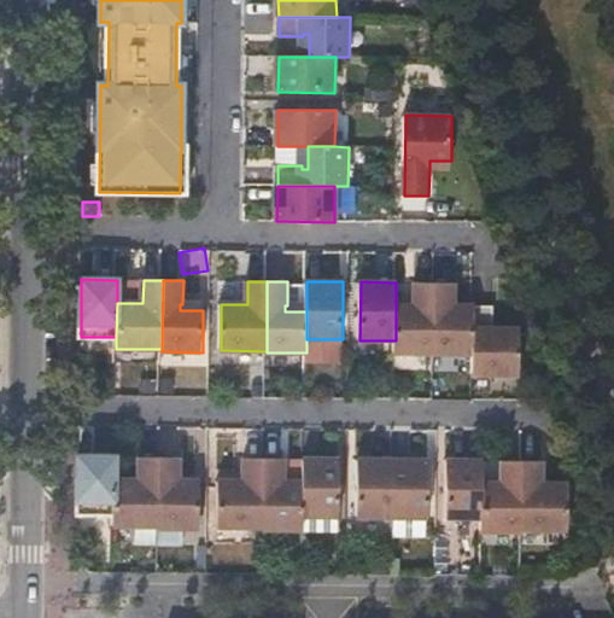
[(396,354),(434,354),(436,281),(416,281),(416,305),(416,307),(419,307),(419,312),(396,312),(396,340),(396,354)]
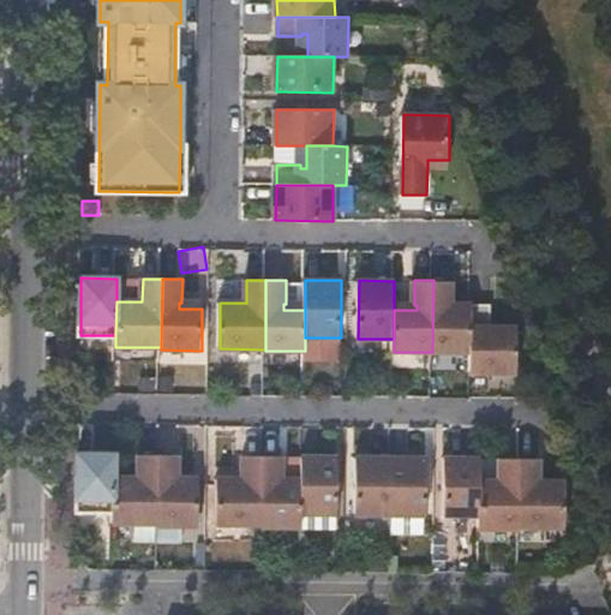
[(432,352),(472,353),(472,310),(450,310),(450,305),(453,305),(453,304),(453,281),(433,280),(432,352)]
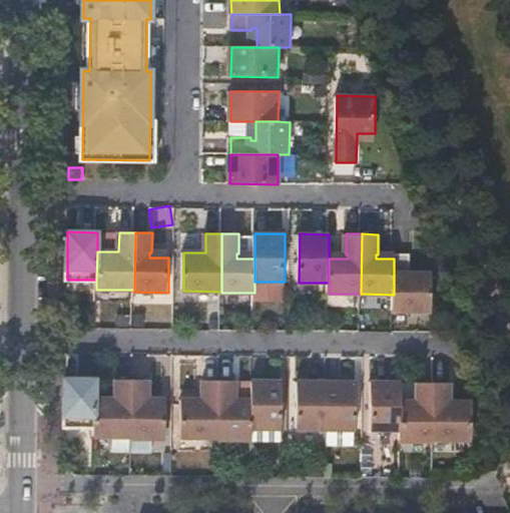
[(394,295),(394,312),(433,312),(433,273),(411,273),(411,253),(394,253),(394,259),(394,295)]
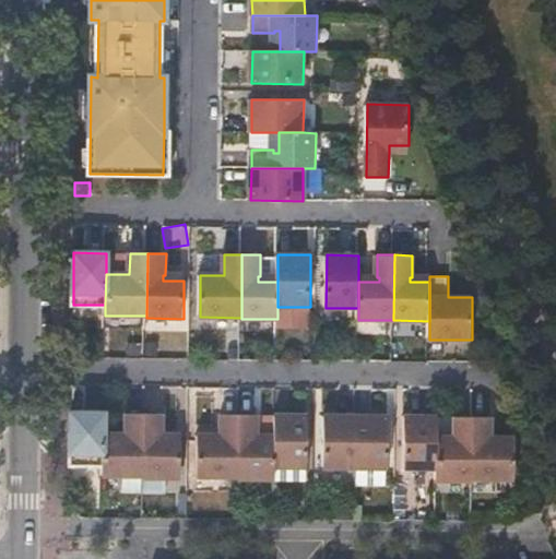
[(72,345),(72,358),(87,358),(87,345),(72,345)]
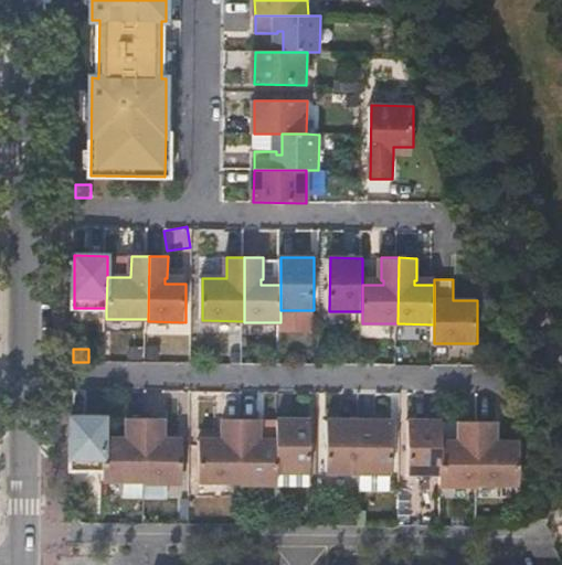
[(73,417),(72,470),(105,470),(105,438),(105,418),(73,417)]
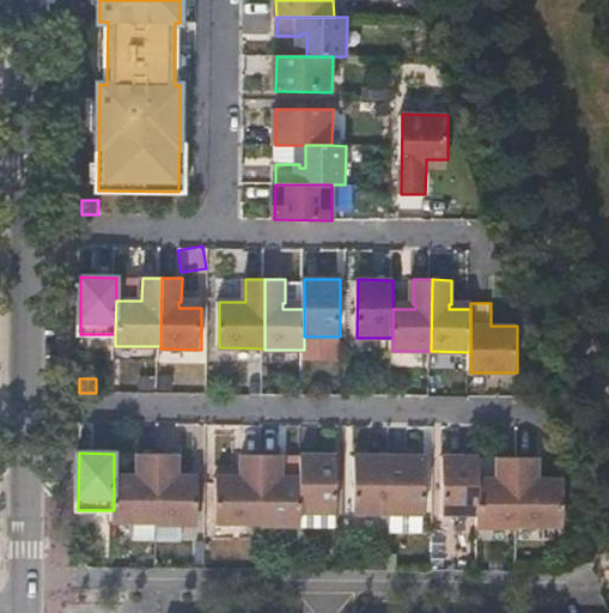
[(114,510),(114,522),(158,522),(159,454),(140,454),(139,477),(114,475),(114,510)]
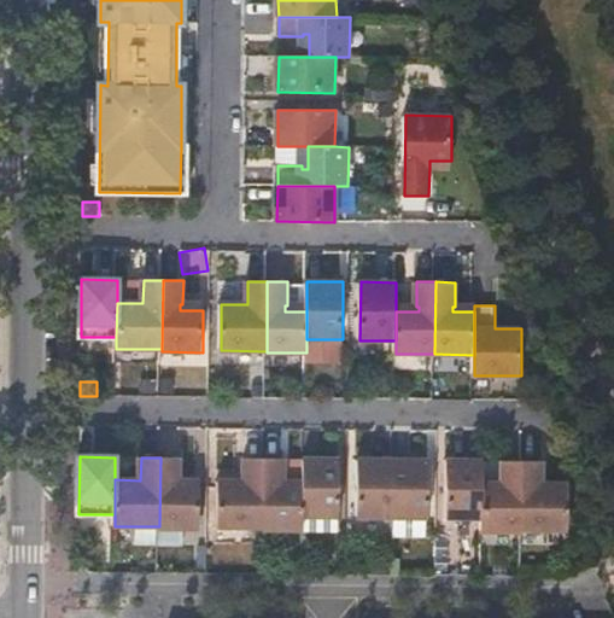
[(159,526),(159,529),(200,529),(200,488),(177,488),(177,482),(181,482),(181,481),(181,458),(161,458),(159,526)]
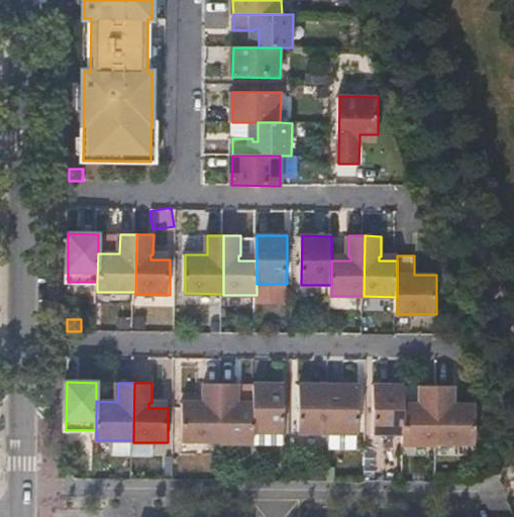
[(183,441),(221,441),(222,384),(205,384),(205,403),(184,402),(183,441)]
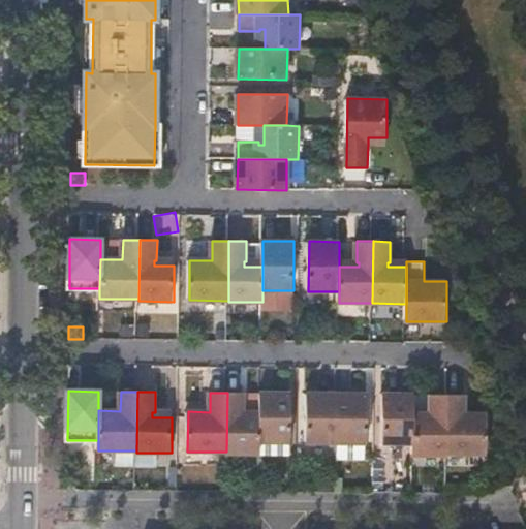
[(226,452),(226,454),(260,454),(260,442),(260,418),(242,418),(242,413),(245,413),(245,412),(245,393),(227,393),(226,452)]
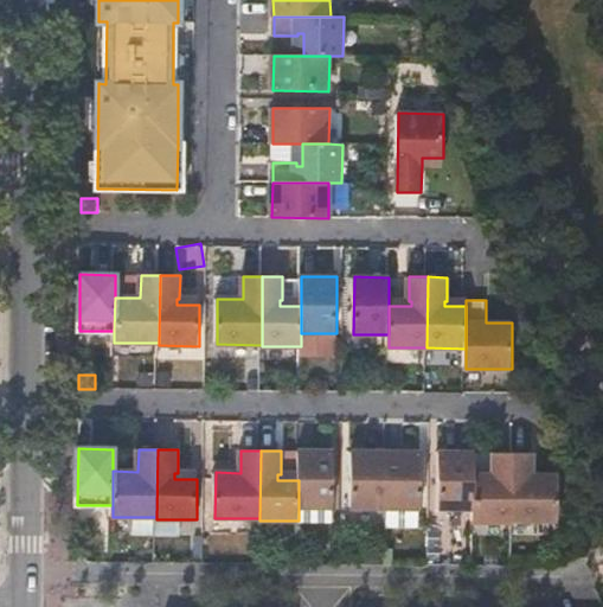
[(335,451),(299,451),(299,473),(299,480),(299,508),(334,508),(335,451)]
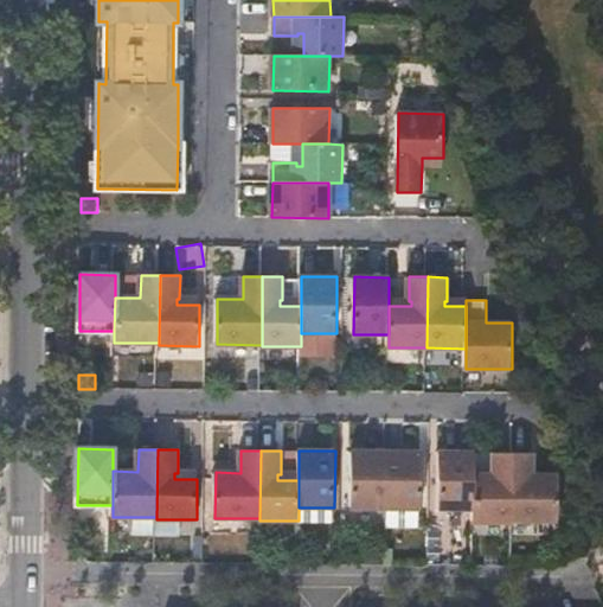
[(352,508),(386,509),(387,452),(352,452),(352,508)]
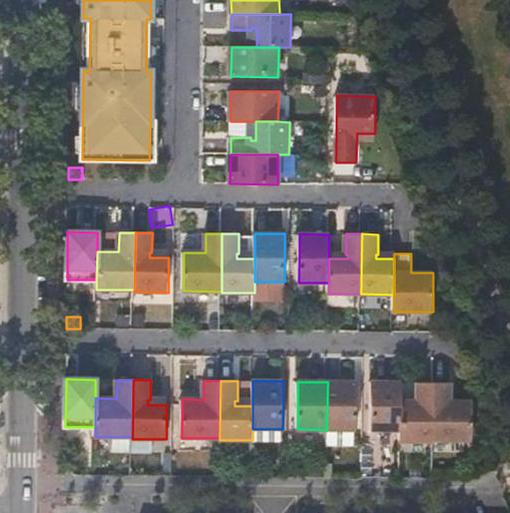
[(328,382),(327,430),(357,430),(357,382),(328,382)]
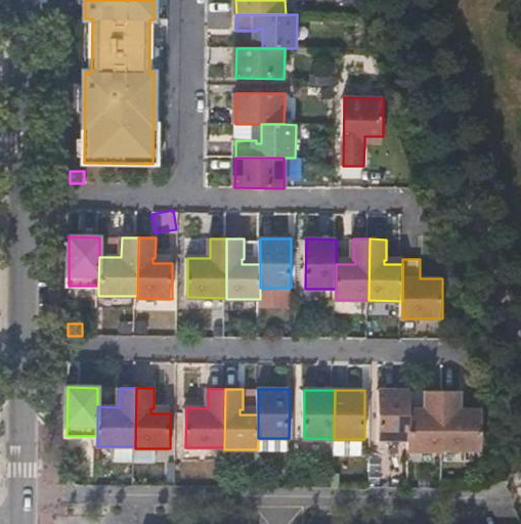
[(380,439),(409,440),(410,416),(410,410),(410,390),(380,390),(380,439)]
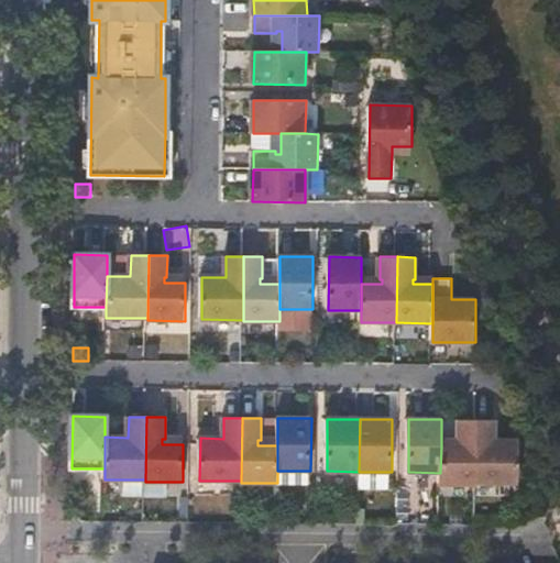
[(440,484),(476,485),(476,483),(478,420),(459,420),(459,441),(462,442),(462,446),(441,446),(440,473),(440,484)]
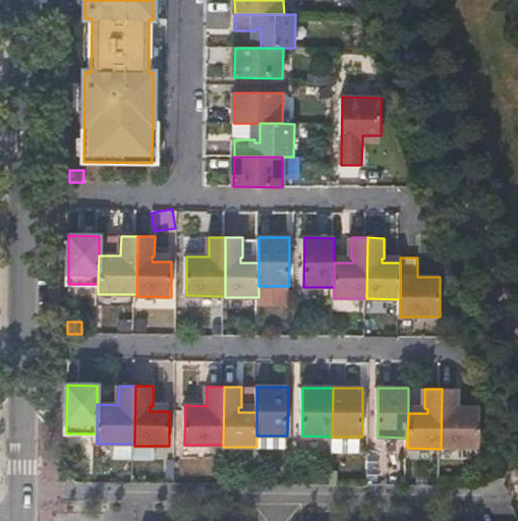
[(442,389),(441,447),(480,448),(480,408),(458,408),(459,389),(442,389)]
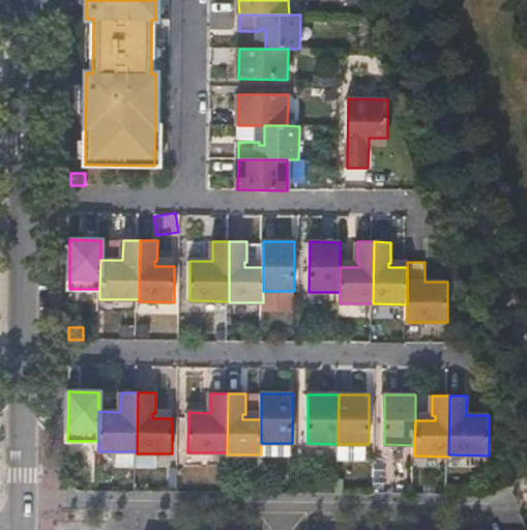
[(261,443),(261,454),(292,455),(292,443),(261,443)]
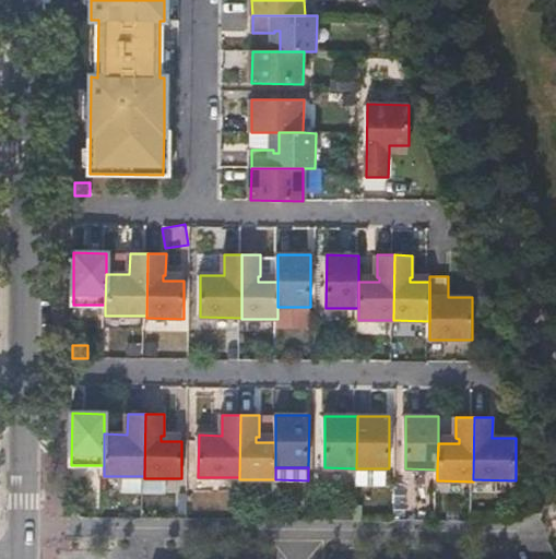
All buildings are outlined.
